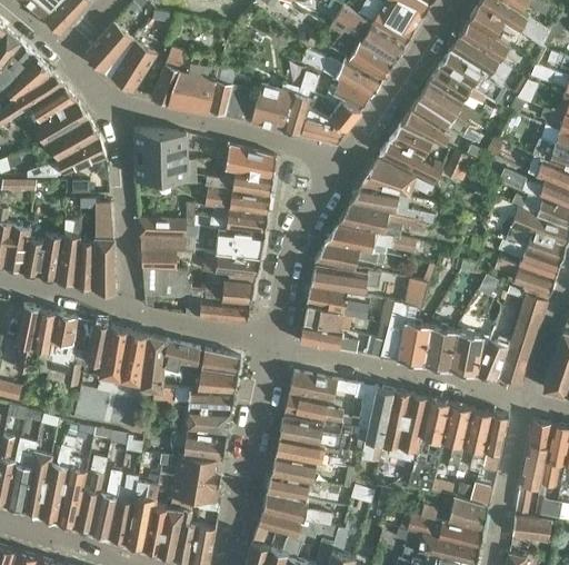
[(41,19),(62,0),(20,0),(20,1),(41,19)]
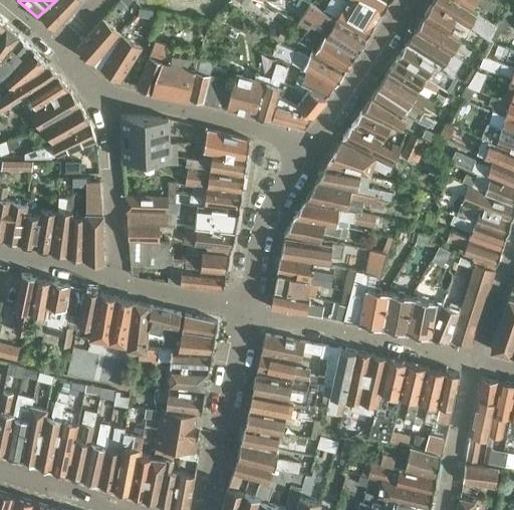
[(77,0),(56,0),(37,17),(53,32),(79,2),(77,0)]
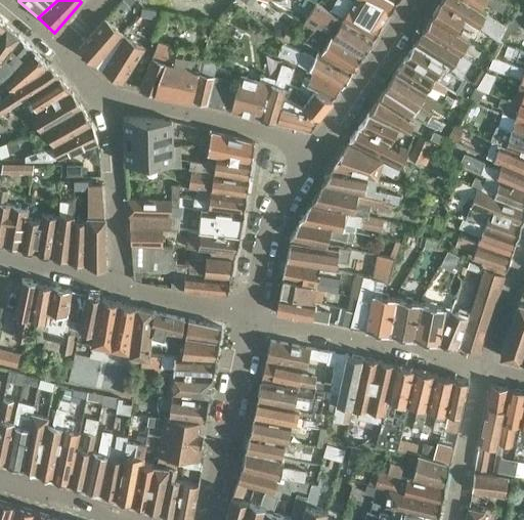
[(122,0),(121,2),(129,9),(134,3),(130,0),(122,0)]
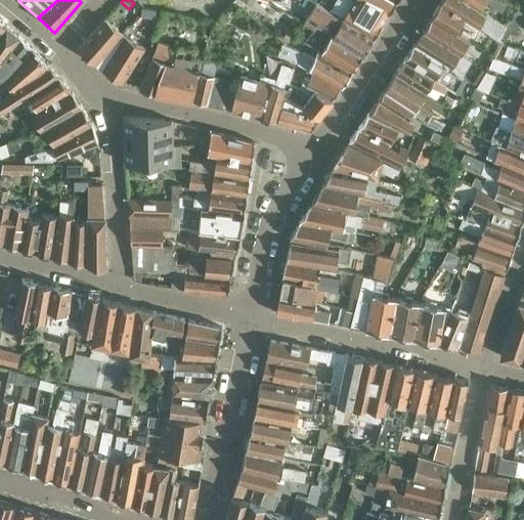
[(266,0),(279,0),(302,13),(308,3),(303,0),(258,0),(264,4),(266,0)]
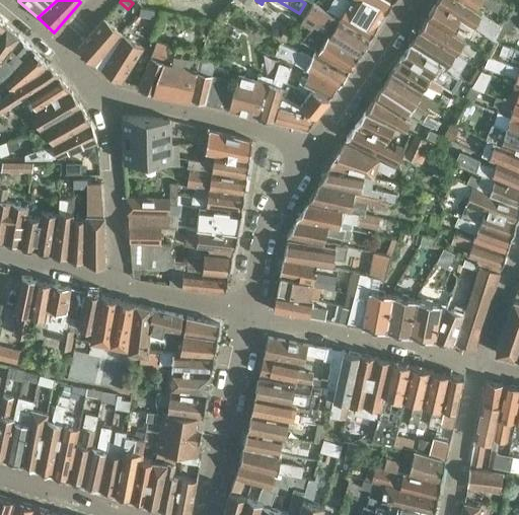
[(391,5),(382,0),(344,0),(349,3),(348,4),(380,23),(391,5)]
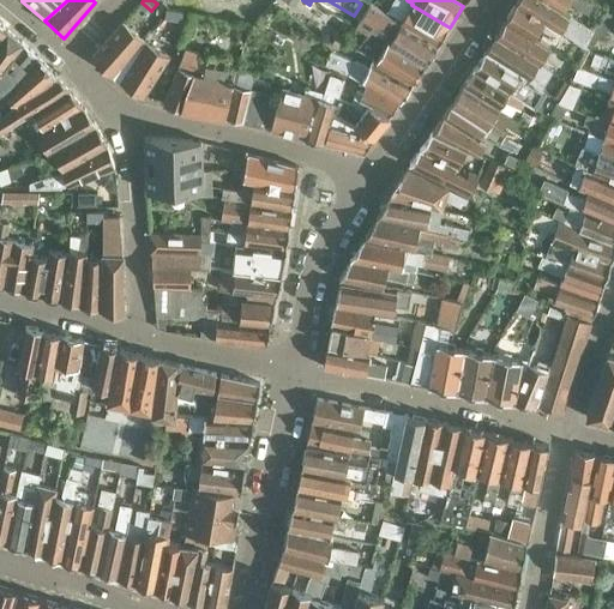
[(593,34),(561,14),(537,0),(518,0),(515,7),(542,25),(543,24),(585,50),(594,34),(593,34)]
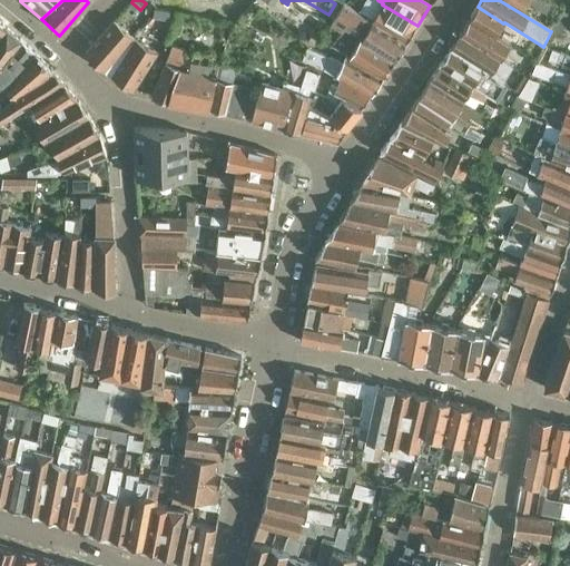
[(561,10),(543,0),(499,0),(521,13),(527,3),(556,21),(558,16),(561,10)]
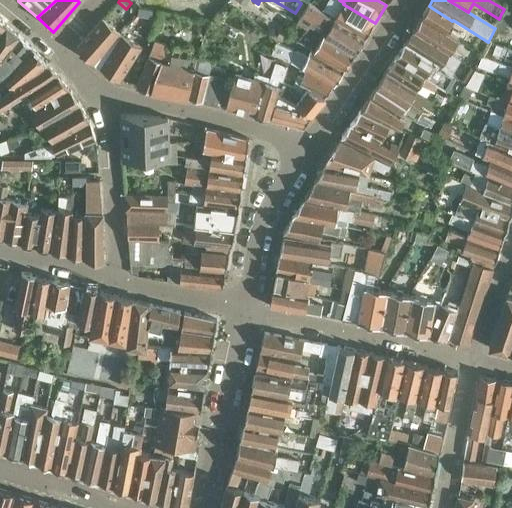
[(363,41),(375,23),(343,4),(333,22),(363,41)]
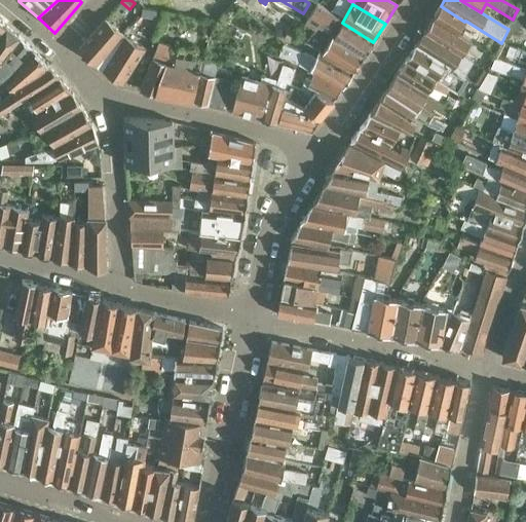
[(373,42),(342,23),(318,8),(316,6),(306,22),(318,29),(317,29),(333,38),(364,58),(373,42)]
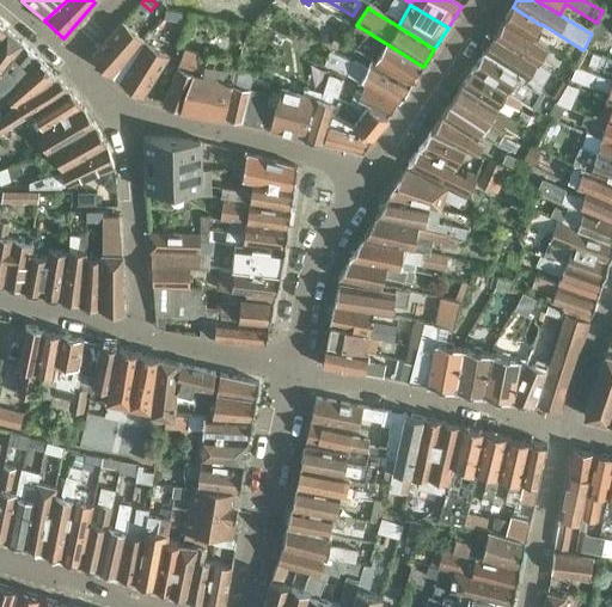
[(530,42),(540,25),(513,7),(502,24),(530,42)]
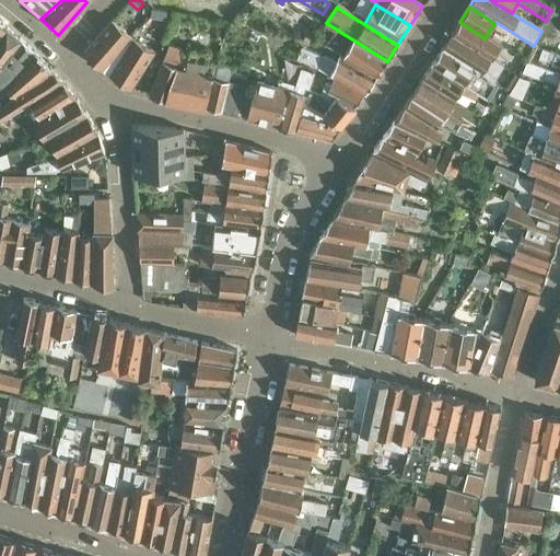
[(149,21),(164,23),(165,14),(150,12),(149,21)]
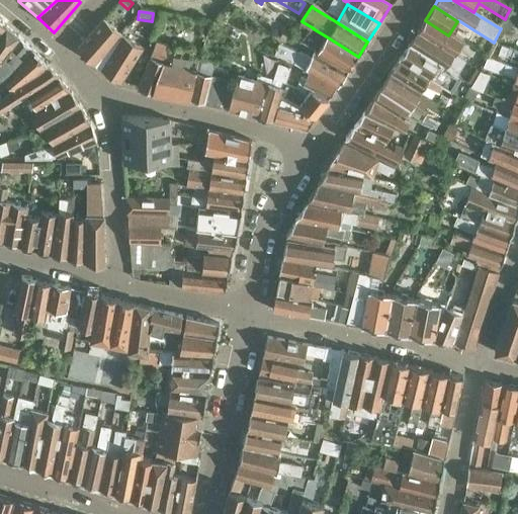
[(500,28),(501,28),(505,30),(509,32),(517,18),(507,14),(505,19),(500,28)]
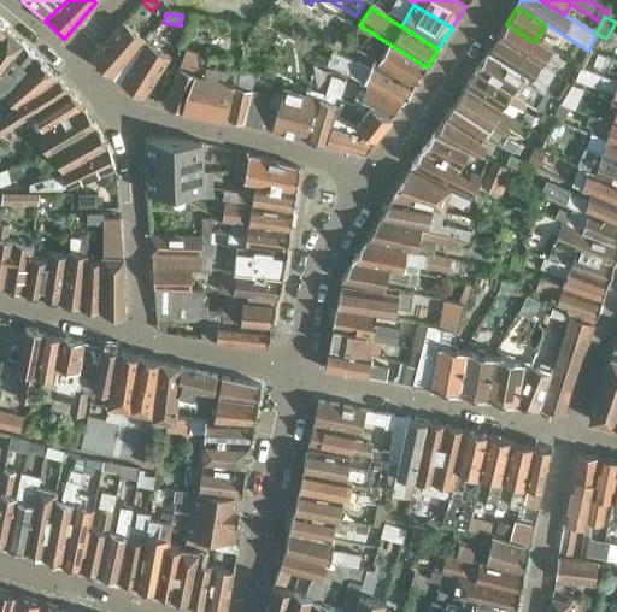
[(552,53),(534,42),(506,24),(495,41),(553,77),(554,76),(542,68),(552,53)]
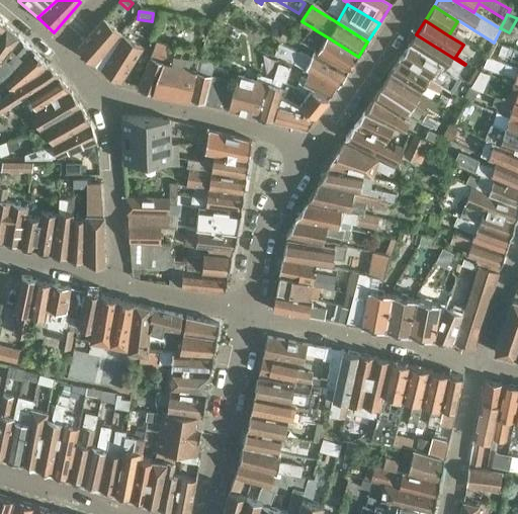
[(96,70),(120,37),(101,21),(75,52),(96,70)]
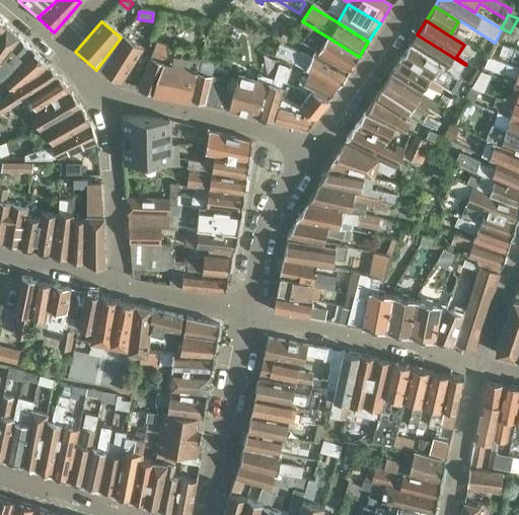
[(0,61),(17,39),(5,27),(0,34),(0,61)]
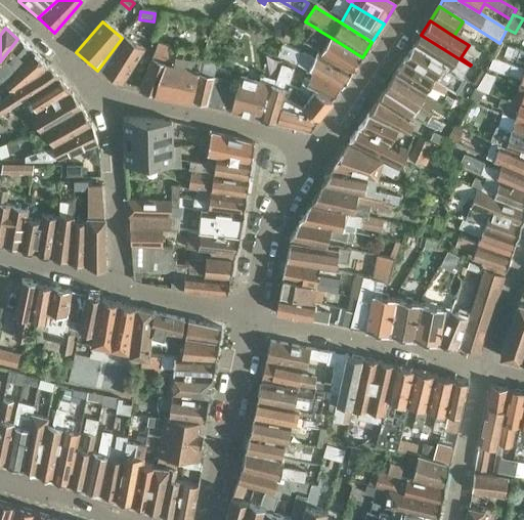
[(281,32),(278,45),(306,51),(309,38),(281,32)]
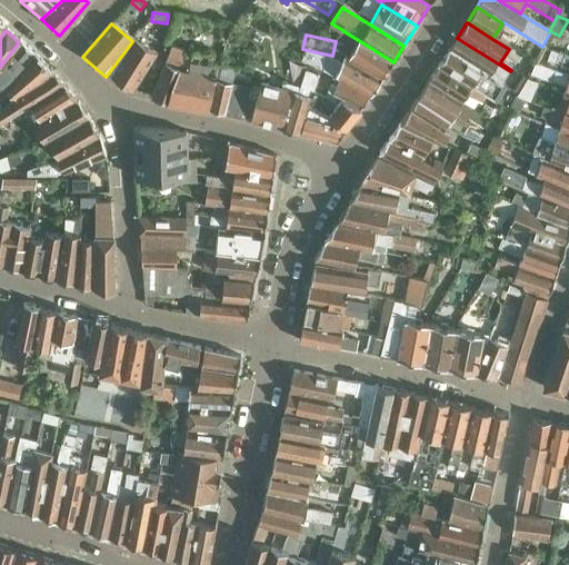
[(501,85),(510,71),(457,38),(448,52),(507,89),(501,85)]
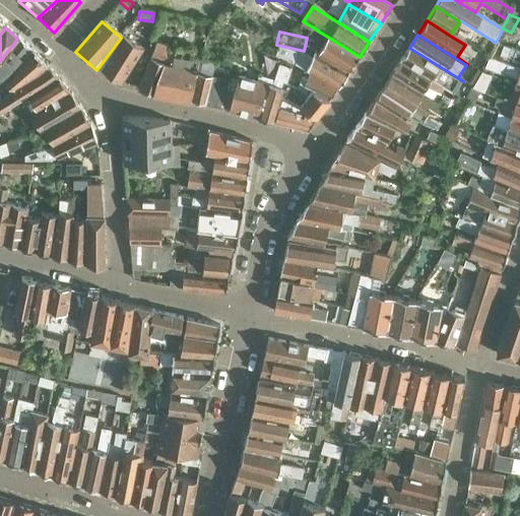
[(121,38),(96,70),(120,83),(141,50),(121,38)]
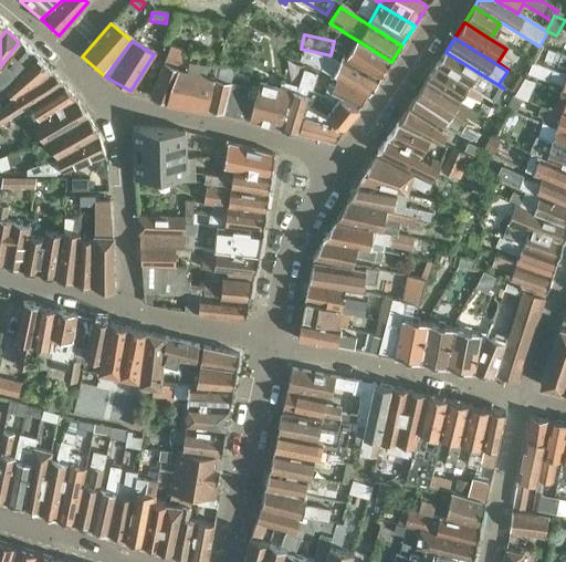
[(379,81),(391,62),(358,41),(345,61),(379,81)]
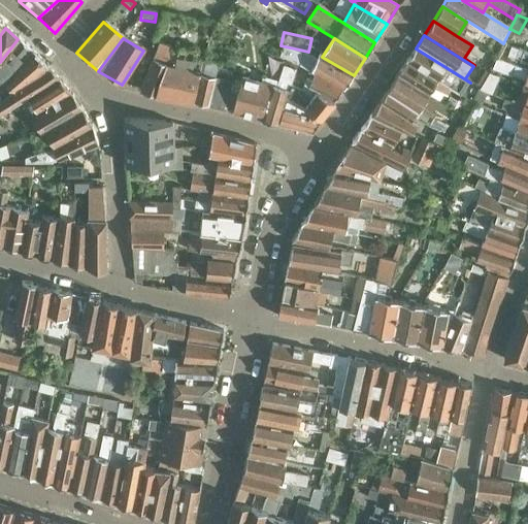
[(0,82),(4,86),(32,52),(18,39),(0,62),(0,82)]
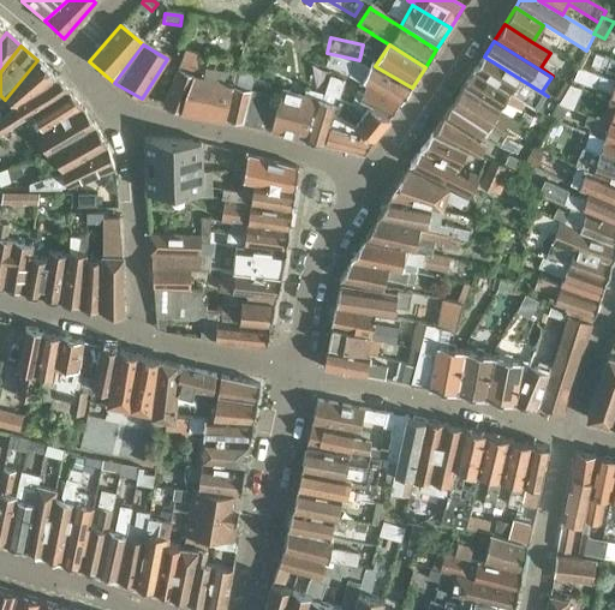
[(225,121),(232,91),(236,75),(224,72),(226,64),(207,59),(204,64),(184,54),(162,109),(184,114),(225,121)]
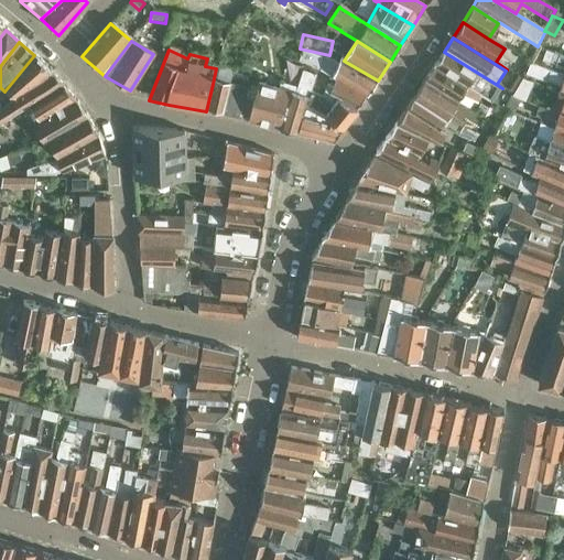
[(378,81),(344,61),(340,58),(337,66),(316,56),(303,50),(297,62),(305,65),(305,67),(317,72),(332,78),(333,77),(336,79),(366,97),(378,81)]
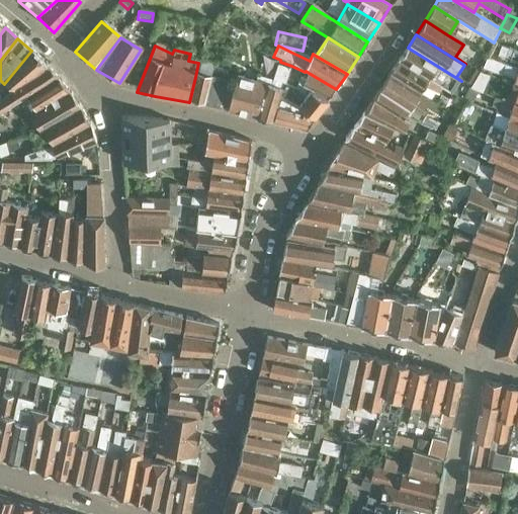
[(517,53),(501,47),(497,56),(505,59),(517,63),(517,53)]
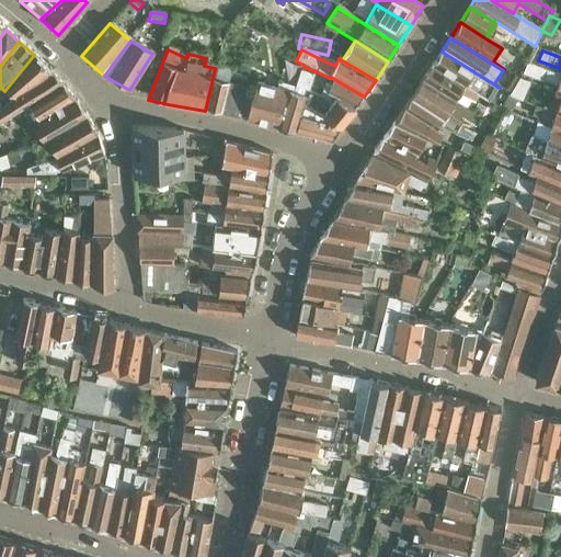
[(490,103),(500,88),(442,52),(431,67),(465,88),(480,97),(490,103)]
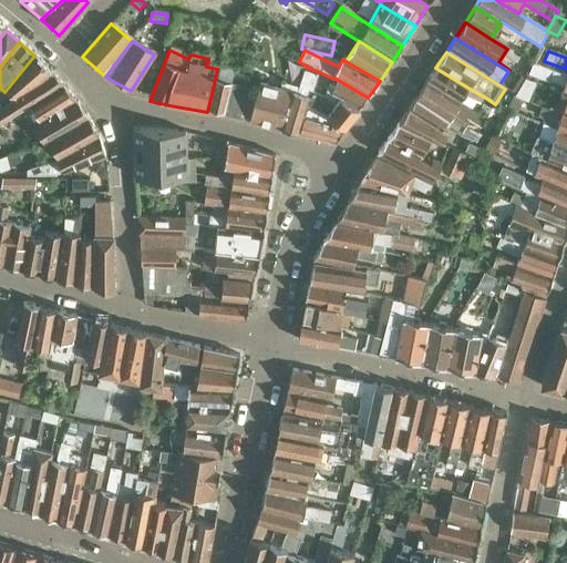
[(16,102),(53,75),(34,55),(4,92),(16,102)]
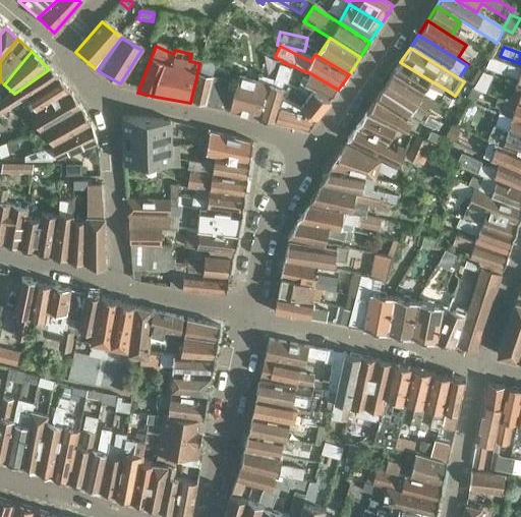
[(485,68),(491,59),(481,55),(474,66),(482,71),(487,64),(485,68)]
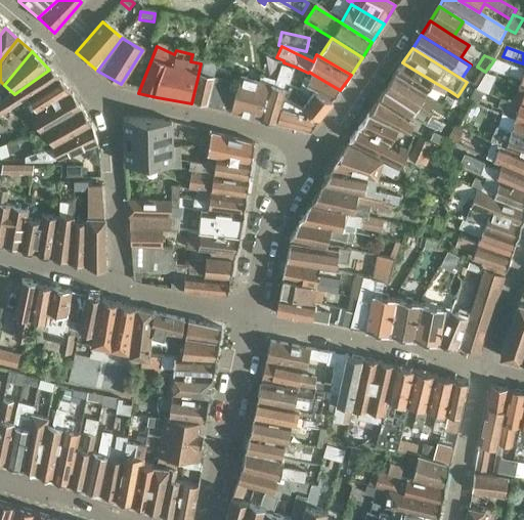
[(523,72),(509,66),(494,59),(488,69),(506,76),(519,81),(516,89),(523,91),(523,72)]
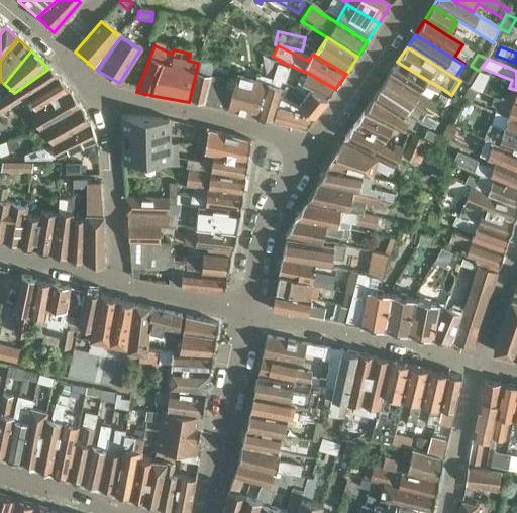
[(281,97),(285,85),(291,66),(280,62),(278,67),(277,66),(272,82),(275,83),(273,88),(259,84),(250,117),(273,123),(281,97)]
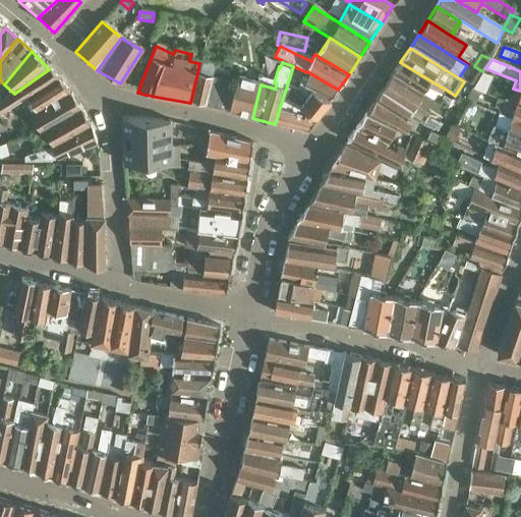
[(441,98),(446,90),(431,81),(400,62),(392,75),(424,96),(428,91),(441,98)]
